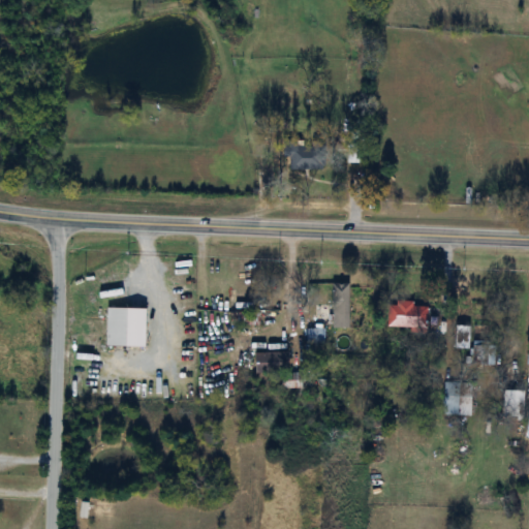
[(314,148),(284,148),(284,167),(314,167),(314,148)]
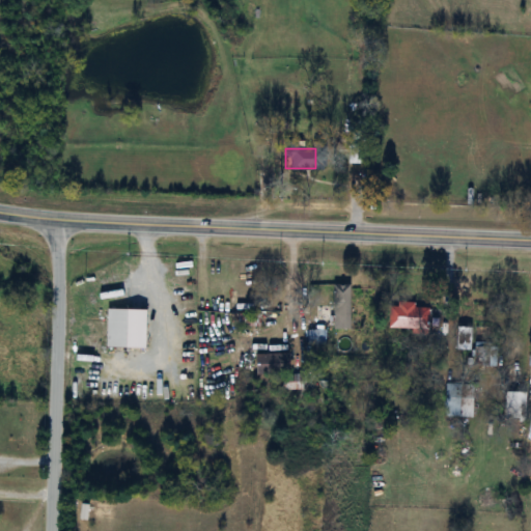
[(352,285),(334,285),(334,318),(352,318),(352,285)]
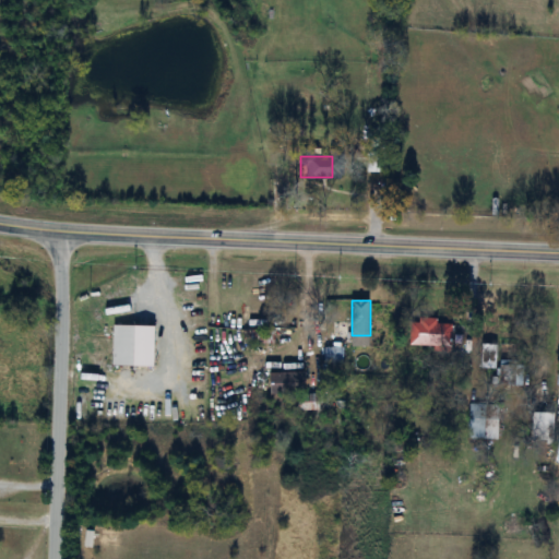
[(451,324),(411,323),(409,347),(450,348),(451,324)]
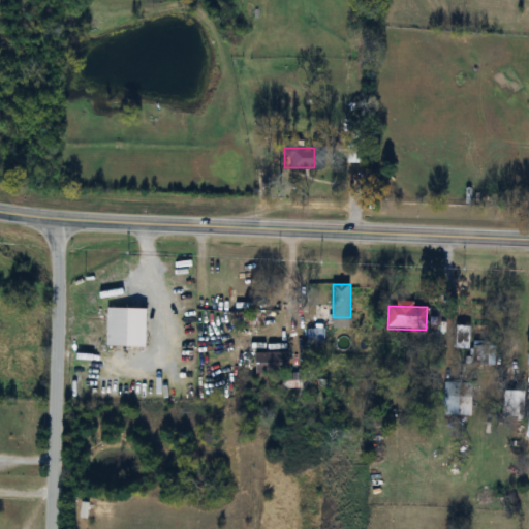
[(146,310),(107,310),(107,348),(146,348),(146,310)]
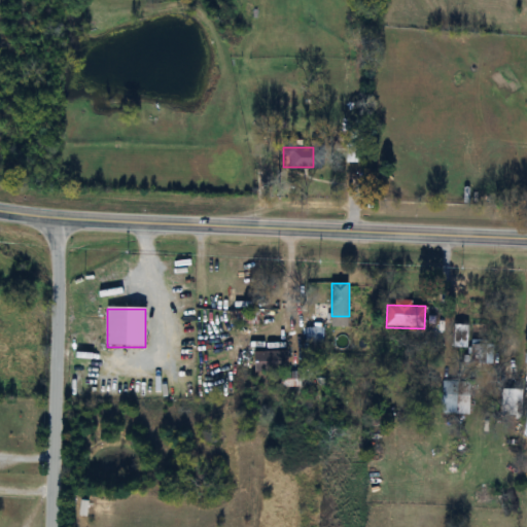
[(468,325),(454,325),(454,348),(468,348),(468,325)]
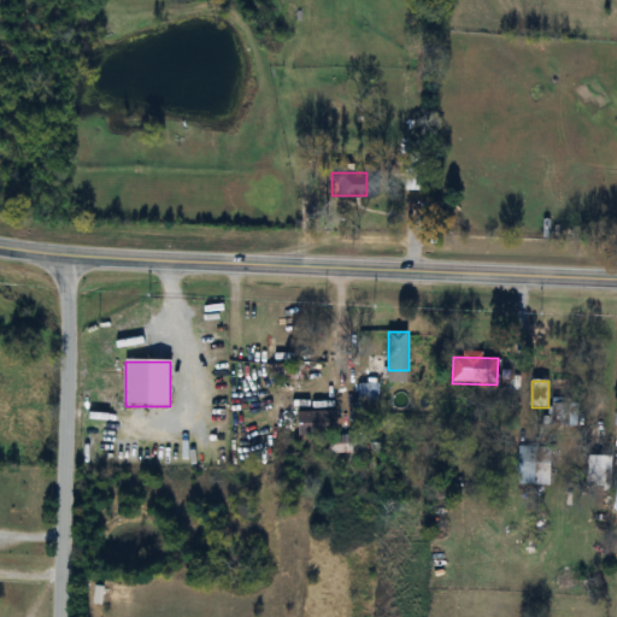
[(377,401),(377,391),(360,389),(359,400),(377,401)]
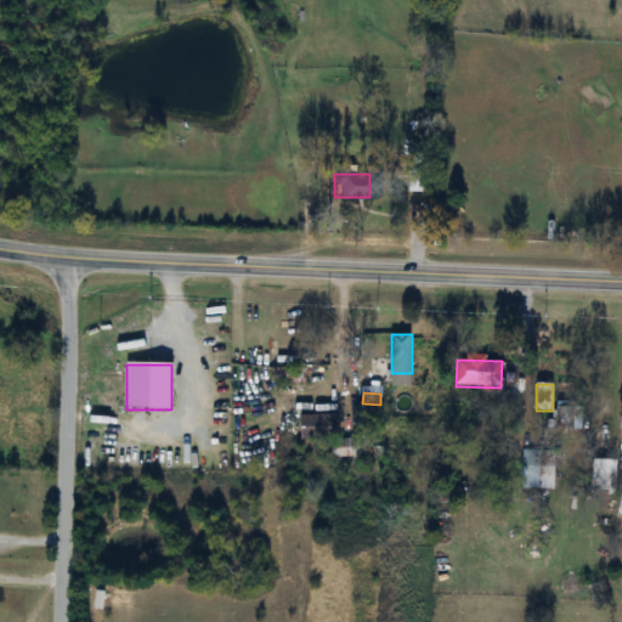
[(582,431),(582,402),(555,402),(555,431),(582,431)]
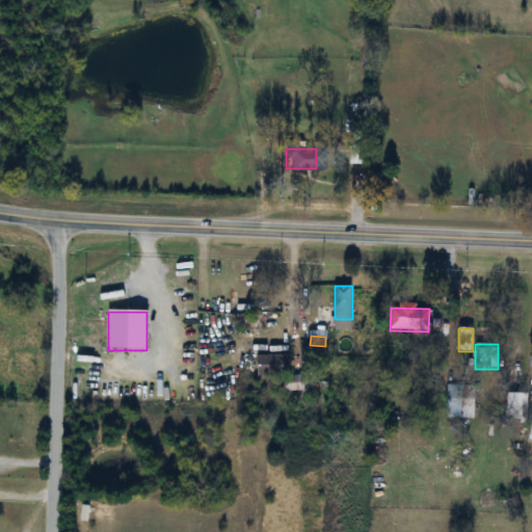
[(257,355),(258,377),(286,377),(286,355),(257,355)]
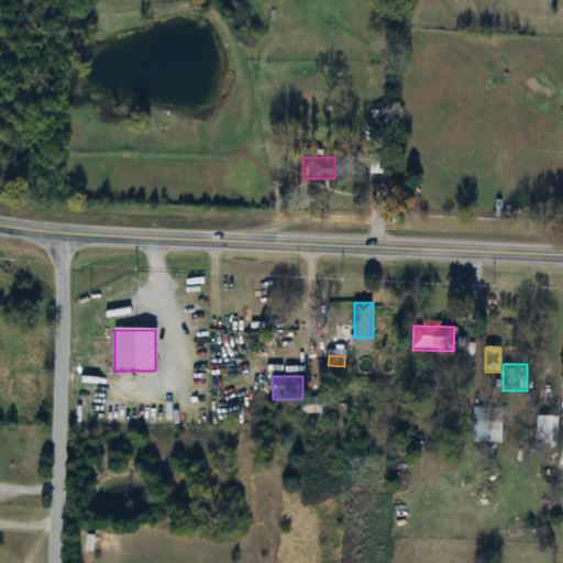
[(503,443),(503,412),(473,412),(473,443),(503,443)]
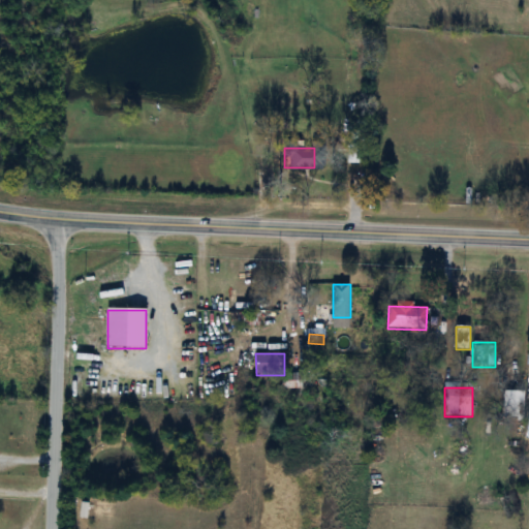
[(525,423),(525,392),(504,392),(504,423),(525,423)]
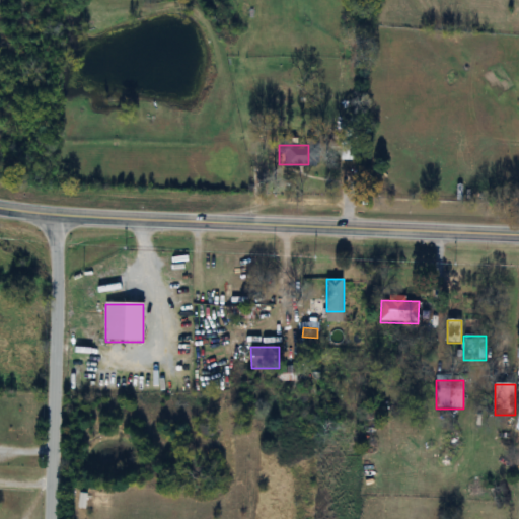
All buildings are outlined.
